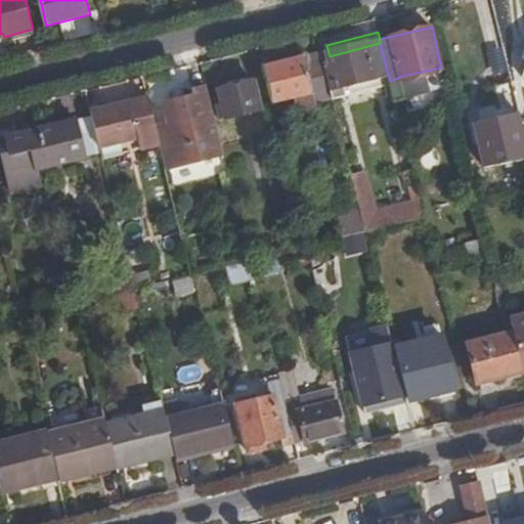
[(331,63),(324,64),(331,90),(388,76),(380,43),(330,56),(331,63)]
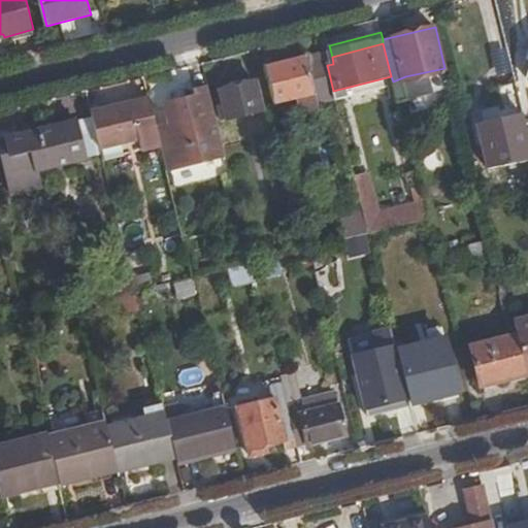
[(333,91),(327,65),(325,53),(264,68),(273,105),(291,101),(295,100),(298,118),(318,112),(317,105),(336,100),(333,91)]
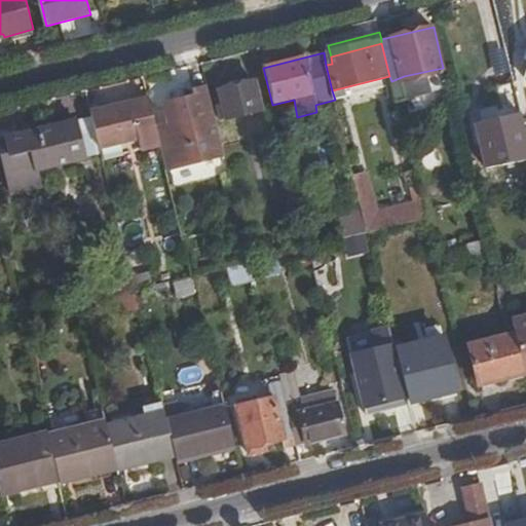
[(396,99),(447,85),(443,68),(404,76),(391,81),(396,99)]
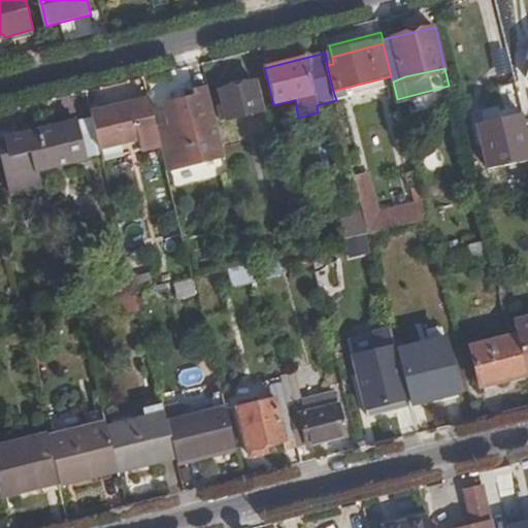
[(266,111),(259,81),(224,90),(231,121),(266,111)]
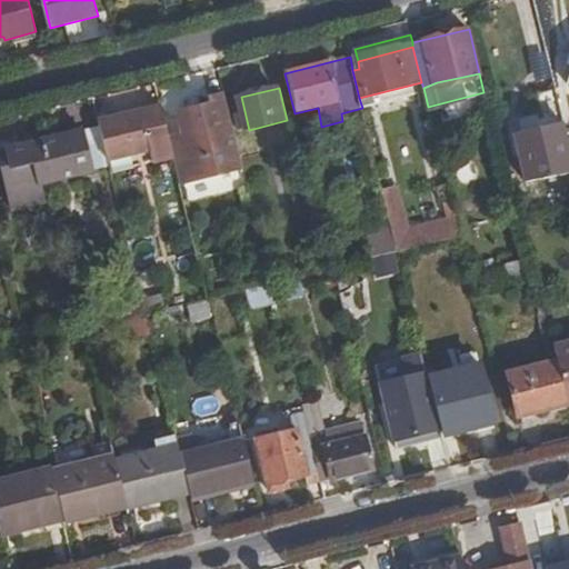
[(568,170),(568,140),(557,90),(538,95),(547,127),(520,133),(531,180),(568,170)]
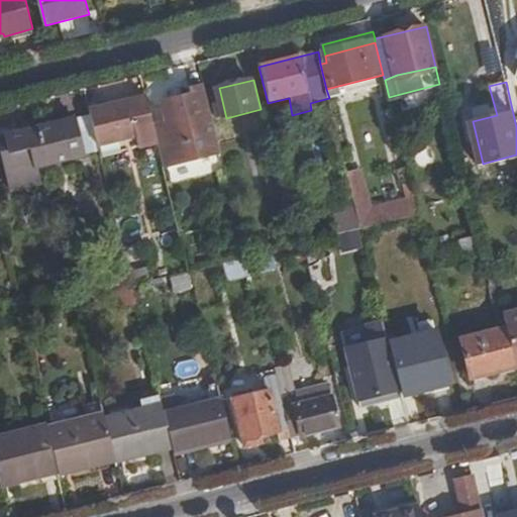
[(206,92),(206,90),(204,86),(189,89),(190,95),(206,92)]
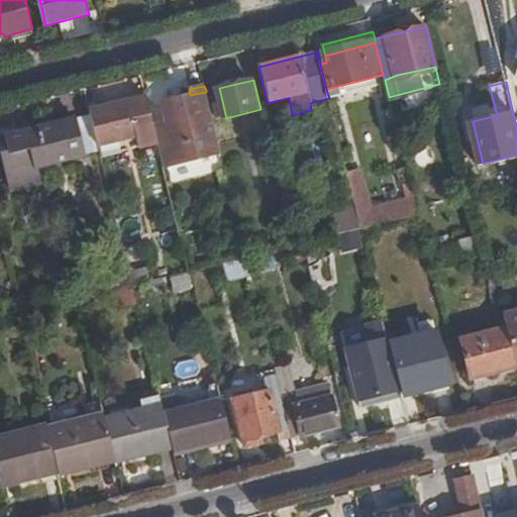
[(214,125),(206,92),(190,95),(162,101),(166,122),(153,125),(158,145),(163,167),(220,153),(214,125)]
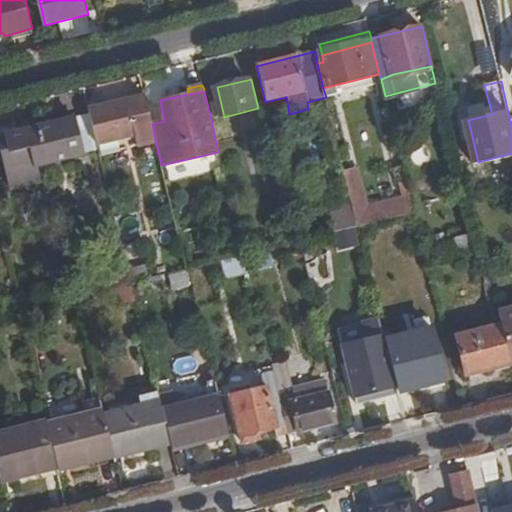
[(146,95),(87,109),(90,116),(96,143),(136,132),(139,148),(156,144),(152,124),(146,95)]
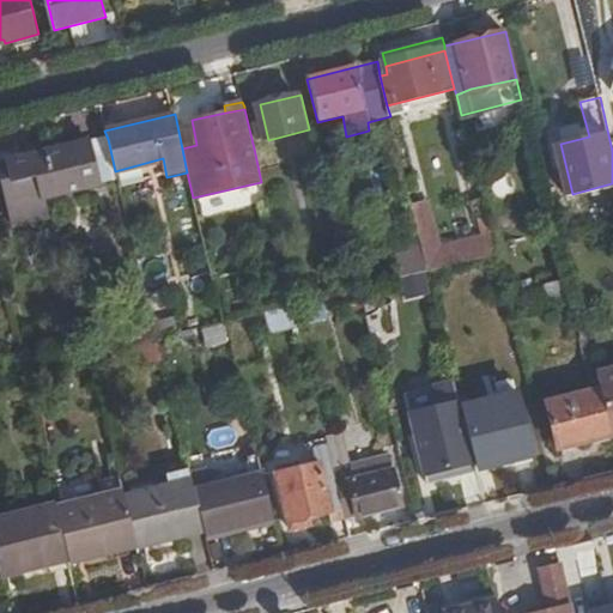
[(115,171),(108,139),(89,143),(98,181),(116,176),(115,171)]
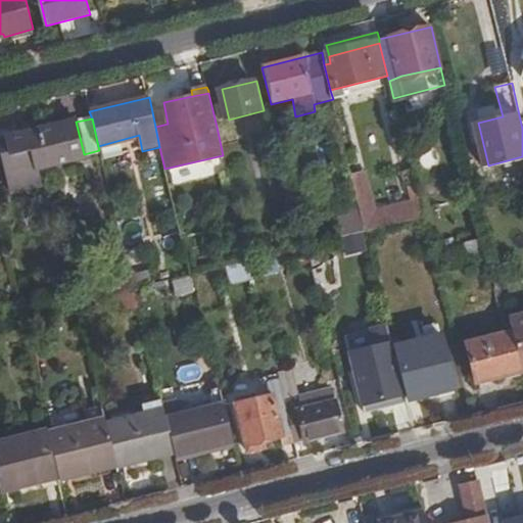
[(84,154),(76,122),(0,140),(0,149),(11,195),(39,189),(36,172),(85,160),(84,154)]
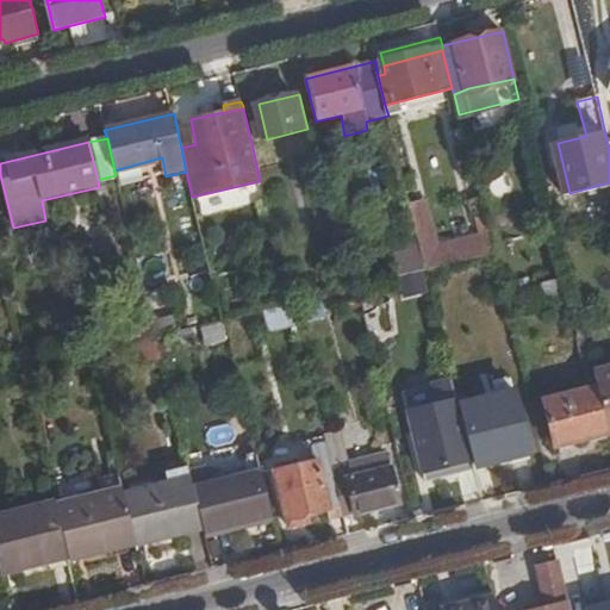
[(402,172),(425,272),(439,268),(416,168),(402,172)]
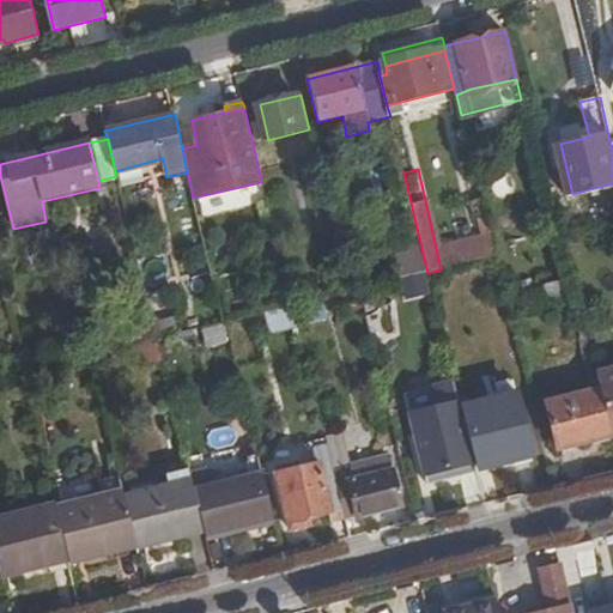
[(550,304),(568,299),(563,280),(545,285),(550,304)]
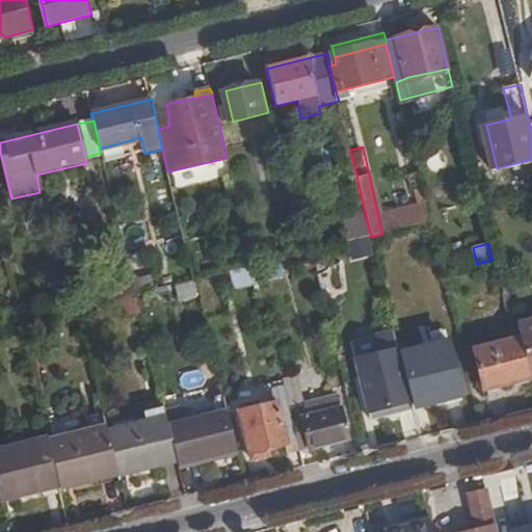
[(246,269),(231,273),(235,292),(251,288),(246,269)]
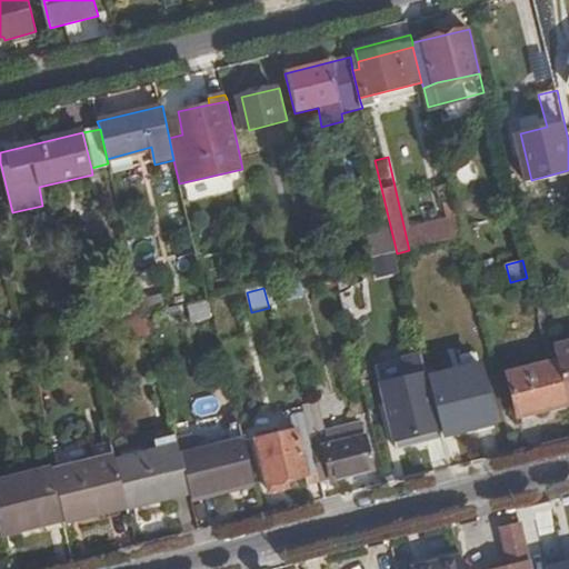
[(167,310),(162,297),(143,301),(148,316),(167,310)]
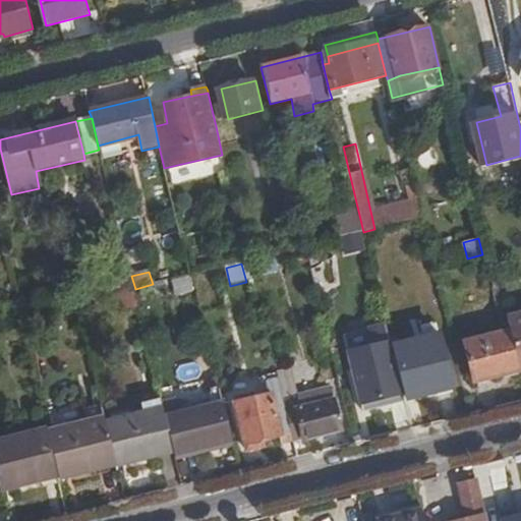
[(175,298),(193,293),(189,279),(172,283),(175,298)]
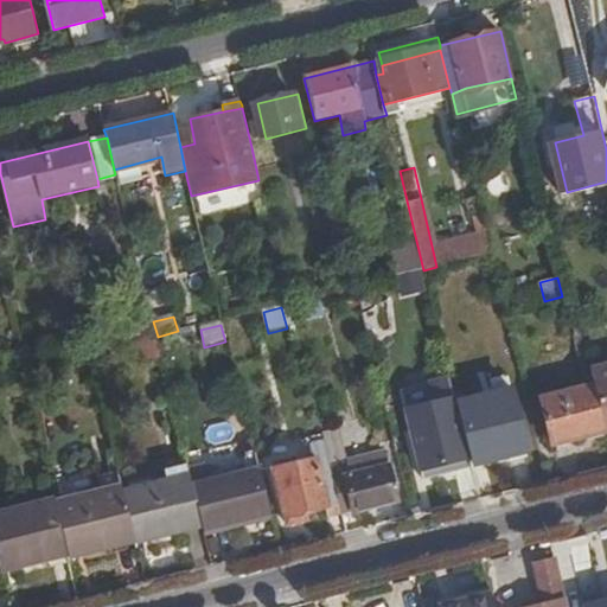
[(163,364),(155,338),(134,344),(141,369),(163,364)]
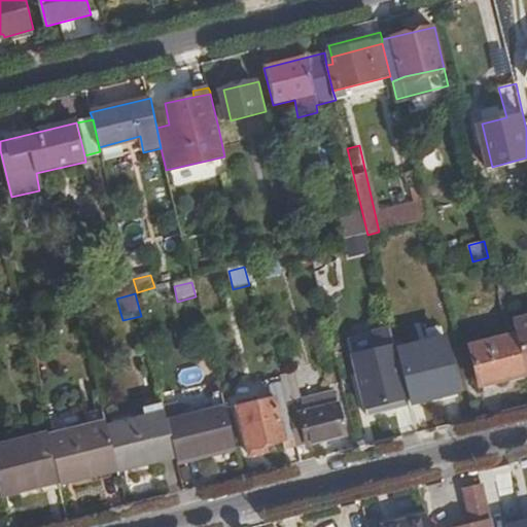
[(526,317),(511,322),(514,336),(522,371),(526,369),(526,317)]
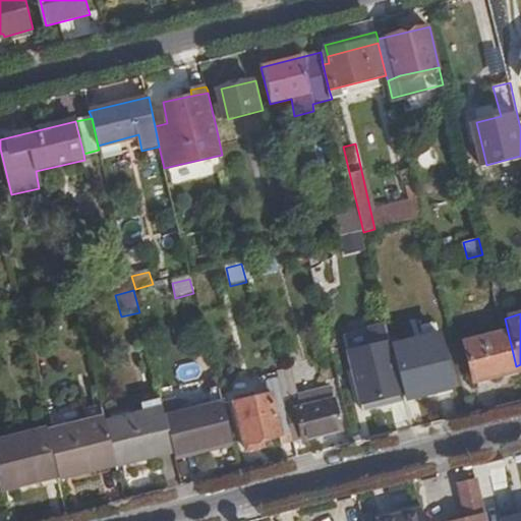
[(404,402),(394,359),(386,326),(367,331),(343,337),(347,353),(361,412),(404,402)]
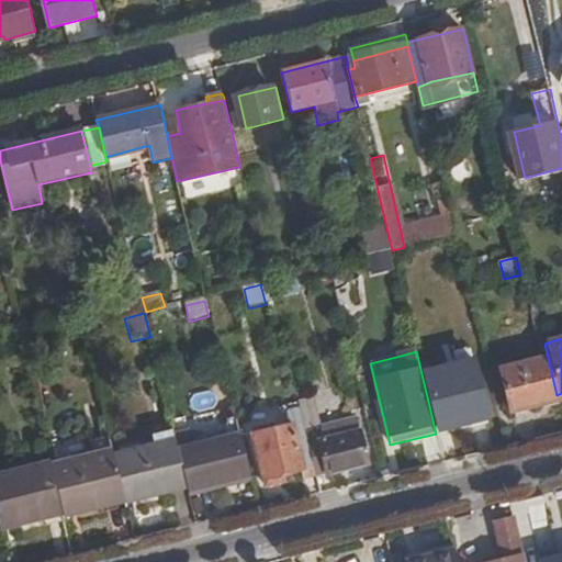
[(557,395),(548,358),(498,370),(509,414),(559,400),(557,395)]
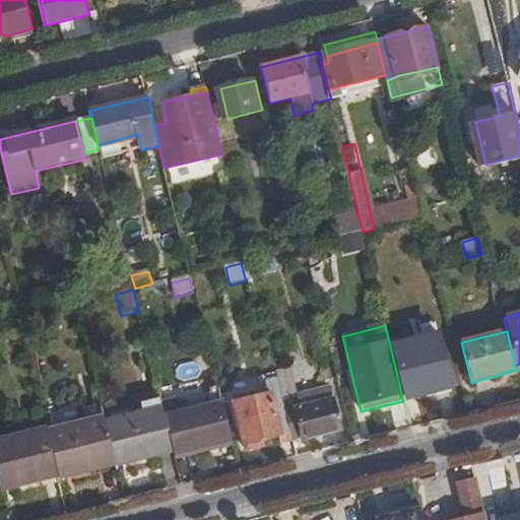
[(405,361),(414,399),(450,390),(441,351),(405,361)]
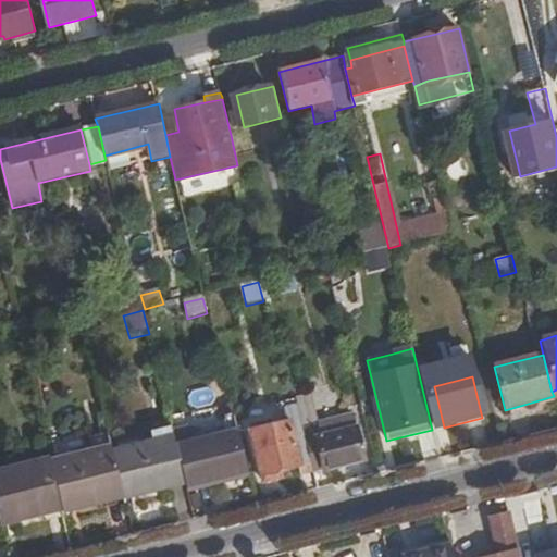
[(314,436),(323,471),(364,460),(356,423),(329,429),(324,417),(300,421),(305,438),(314,436)]
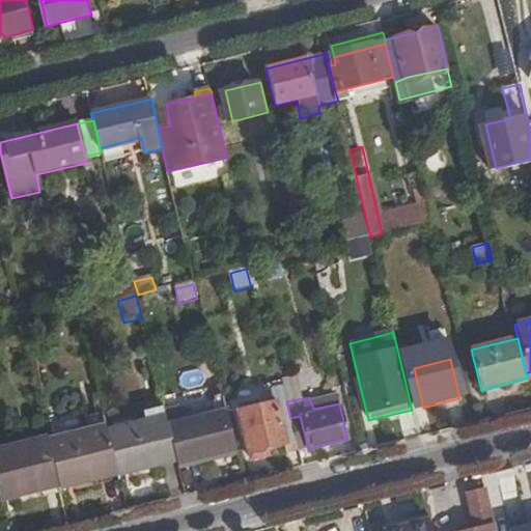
[(271,455),(285,451),(278,421),(276,409),(238,418),(249,460),(271,455)]
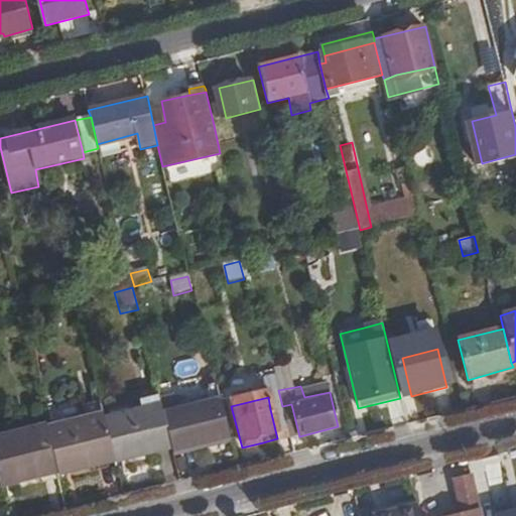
[(173,453),(229,439),(220,399),(164,414),(173,452),(173,453)]
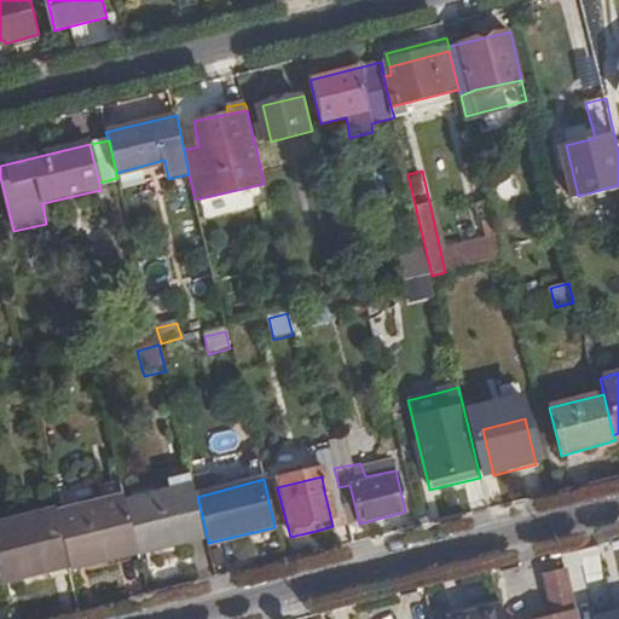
[(138,549),(140,560),(208,542),(197,497),(192,480),(169,485),(173,499),(127,509),(138,549)]
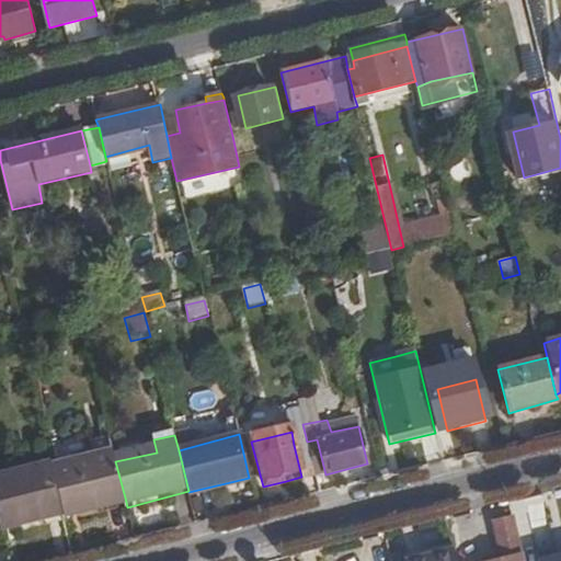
[(92,454),(50,465),(50,467),(63,515),(64,517),(93,511),(92,506),(125,497),(115,461),(110,436),(89,442),(92,454)]
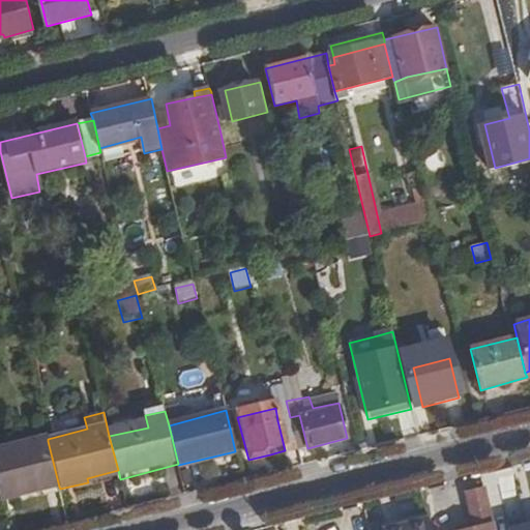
[(297,448),(297,450),(307,448),(299,415),(290,417),(297,448)]
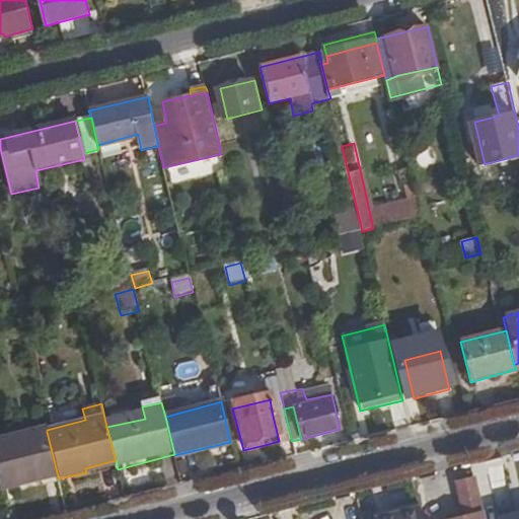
[(279,441),(291,439),(284,409),(272,412),(279,441)]
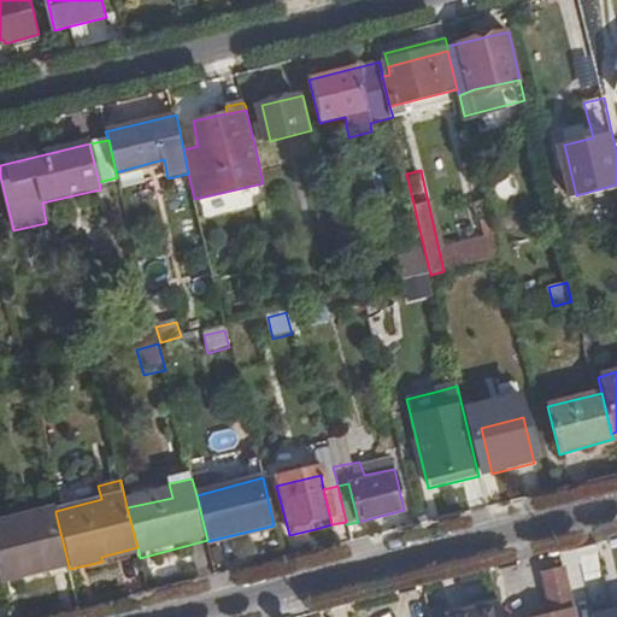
[(56,513),(0,527),(0,580),(1,583),(69,566),(56,513)]
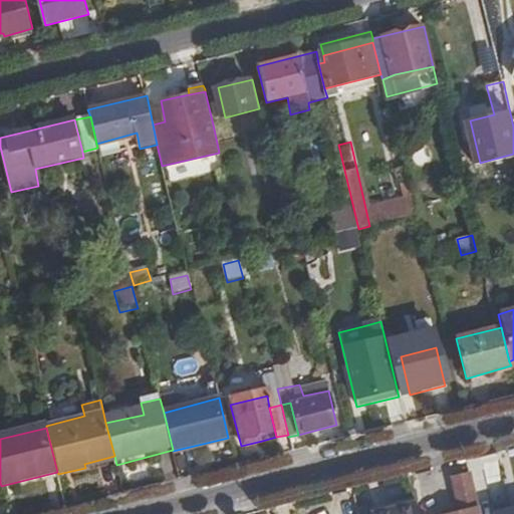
[(290,443),(288,437),(288,435),(276,437),(278,446),(290,443)]
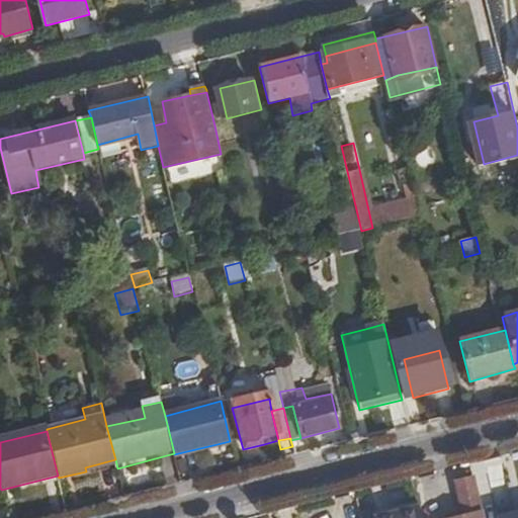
[(264,444),(243,449),(245,457),(266,451),(264,444)]
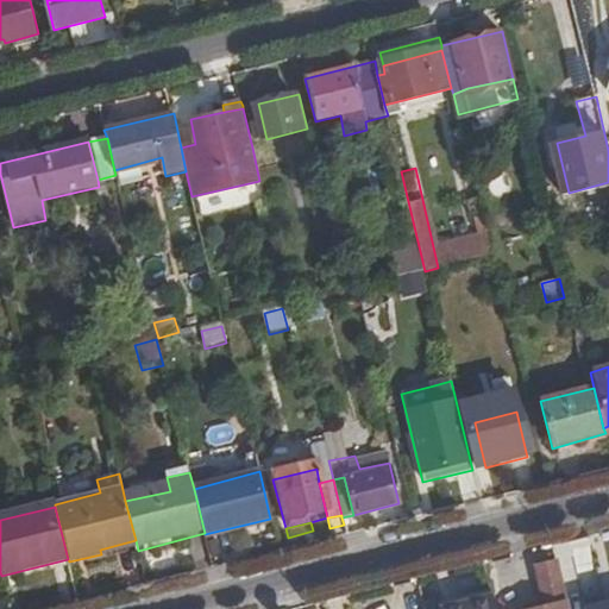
[(102,559),(138,551),(136,540),(100,550),(101,554),(102,559)]
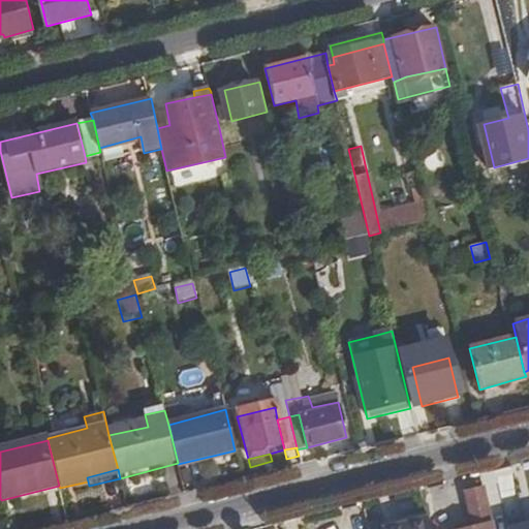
[(494,528),(485,489),(465,493),(475,528),(471,528),(494,528)]
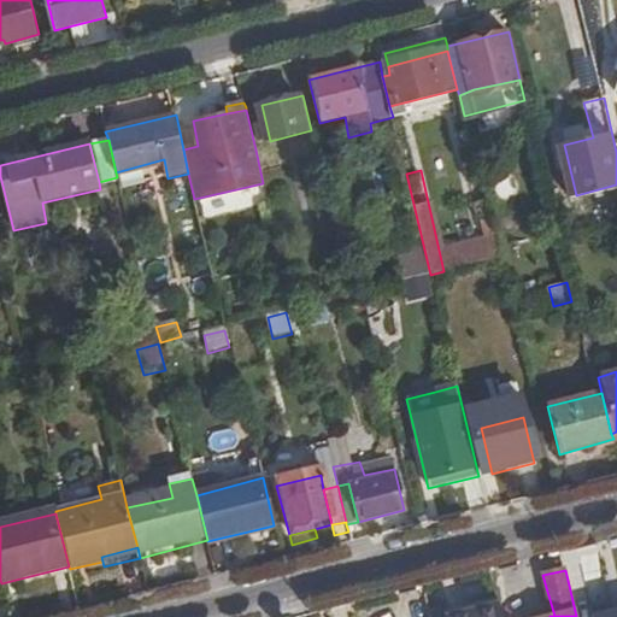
[(505,616),(503,604),(457,616),(505,616)]
